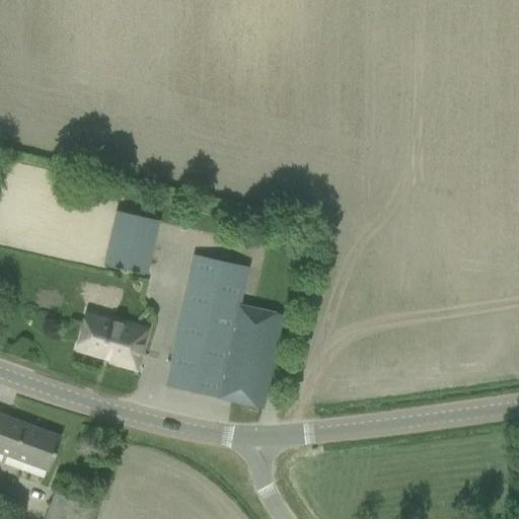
[(102,265),(145,275),(157,221),(114,211),(102,265)]
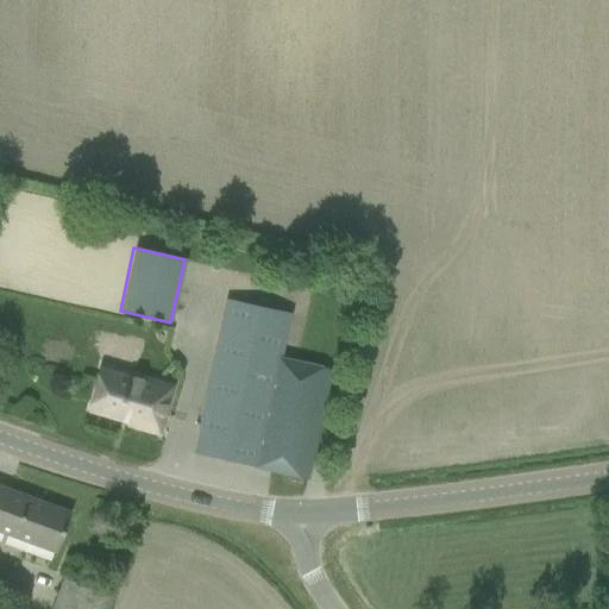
[(230,303),(199,427),(193,453),(306,478),(312,456),(331,371),(294,362),(282,358),(292,319),(230,303)]
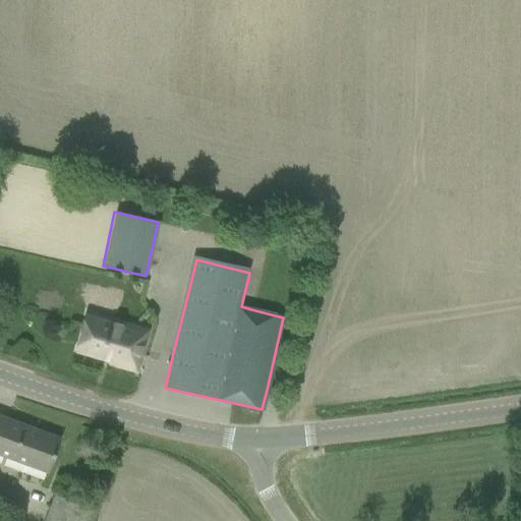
[(87,316),(82,331),(76,350),(109,360),(109,362),(134,370),(147,329),(123,323),(122,327),(87,316)]
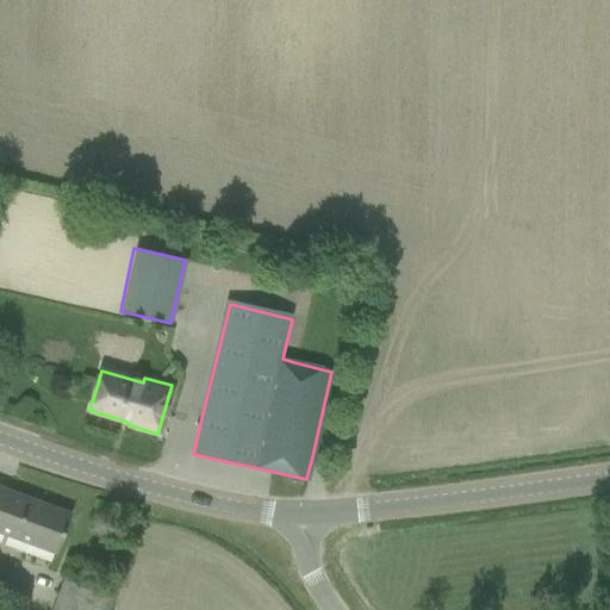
[(0,487),(0,533),(55,554),(70,514),(0,487)]
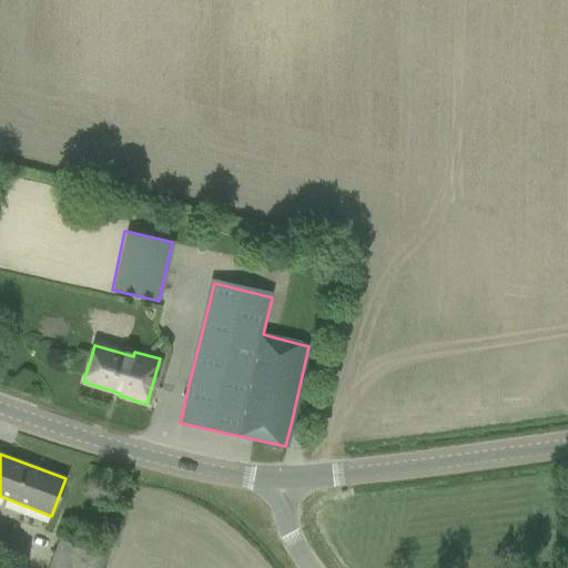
[(47,567),(97,567),(102,555),(59,538),(47,567)]
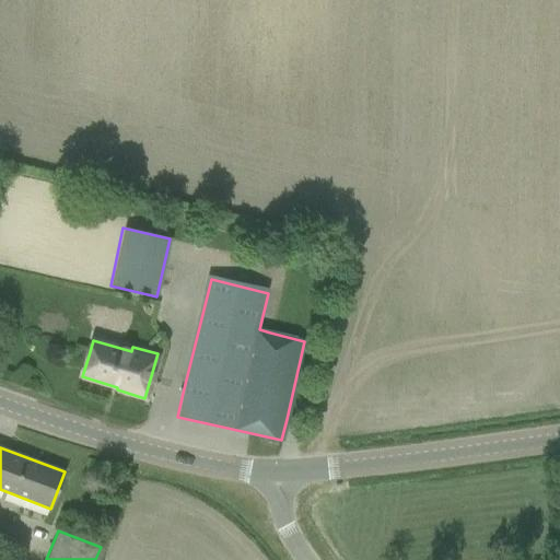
All buildings are outlined.
